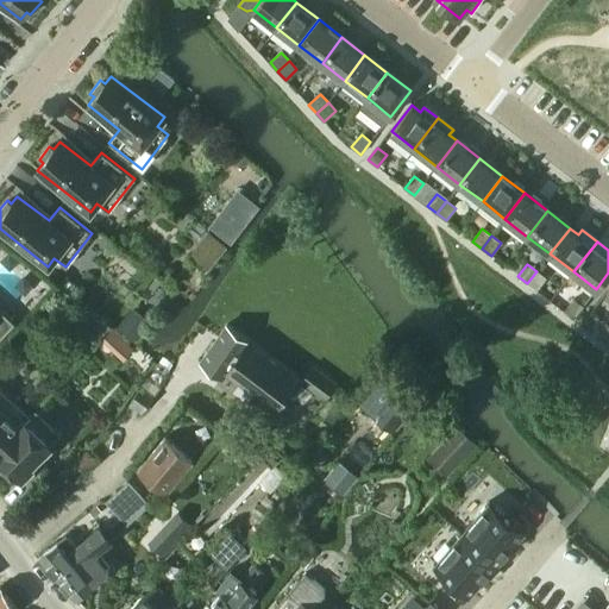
[(527,283),(537,290),(546,278),(537,271),(527,283)]
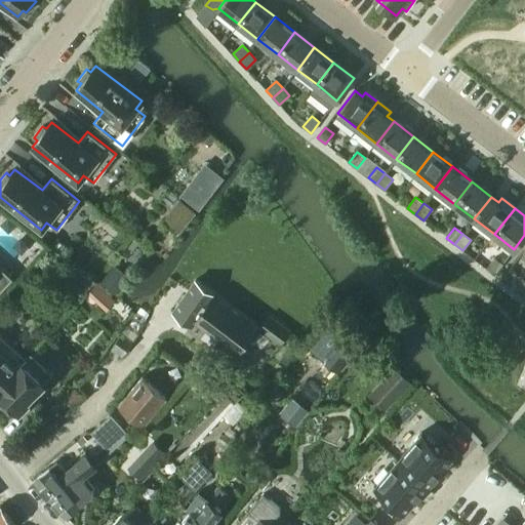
[(486,269),(494,275),(502,265),(494,258),(486,269)]
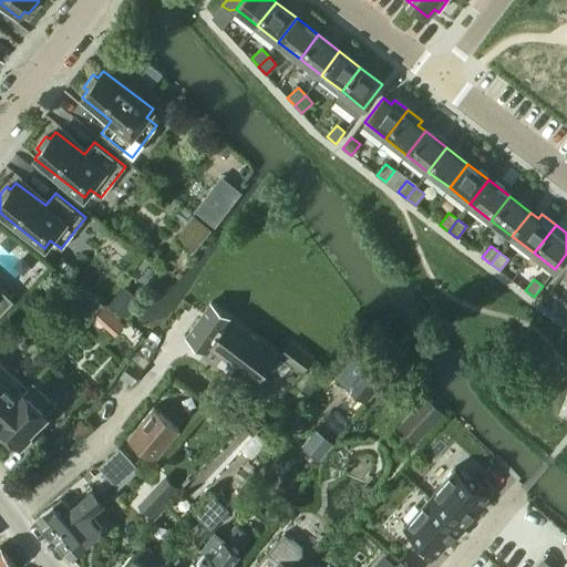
[(0,313),(13,300),(0,287),(0,313)]
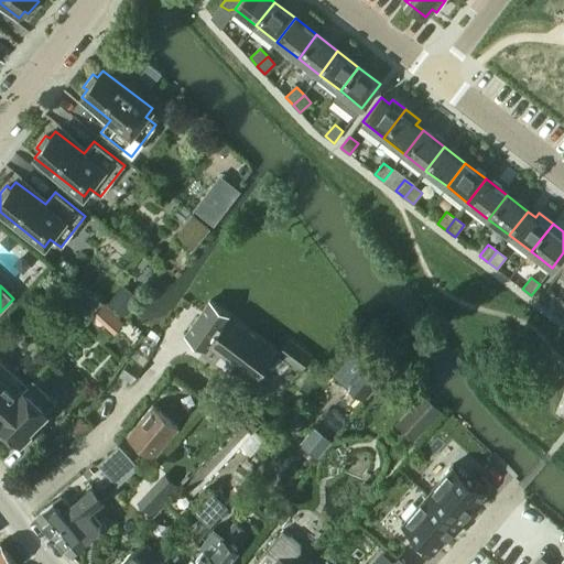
[(551,311),(559,317),(563,311),(563,303),(560,300),(551,311)]
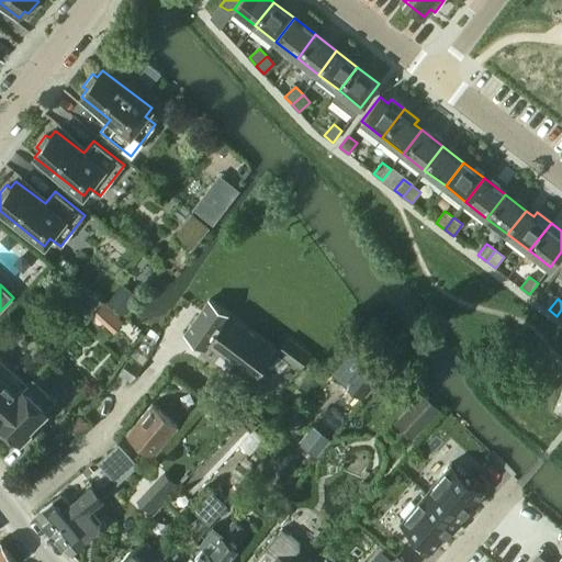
[(210,343),(255,375),(274,349),(209,301),(184,333),(205,348),(210,343)]
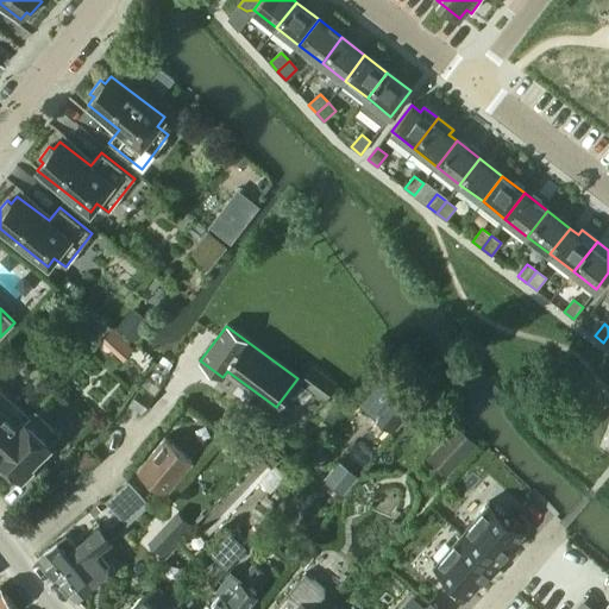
[(129,405),(142,414),(159,388),(157,385),(168,371),(156,363),(129,405)]
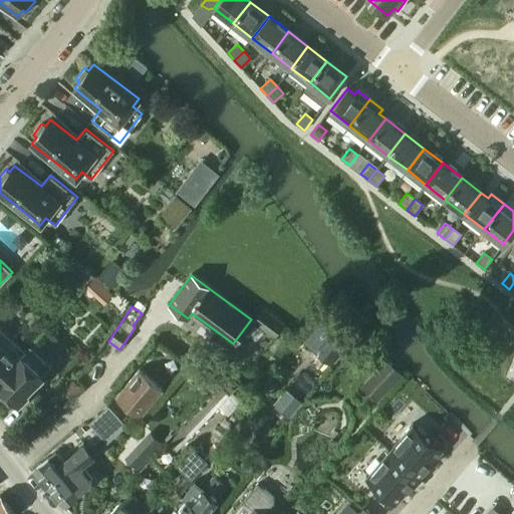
[(254,321),(277,338),(286,326),(263,309),(254,321)]
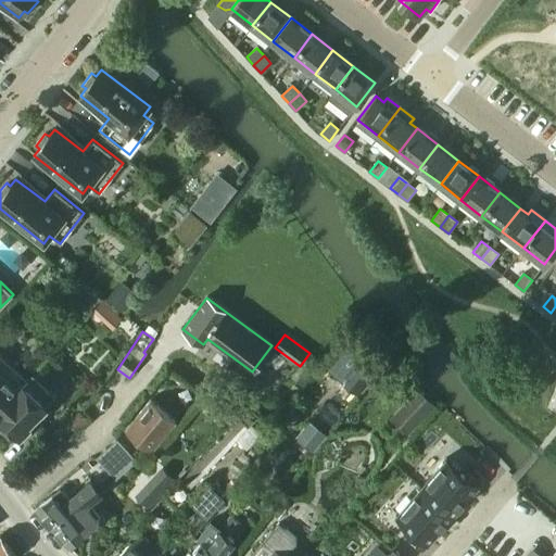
[(0,408),(33,375),(32,374),(27,379),(0,354),(0,408)]
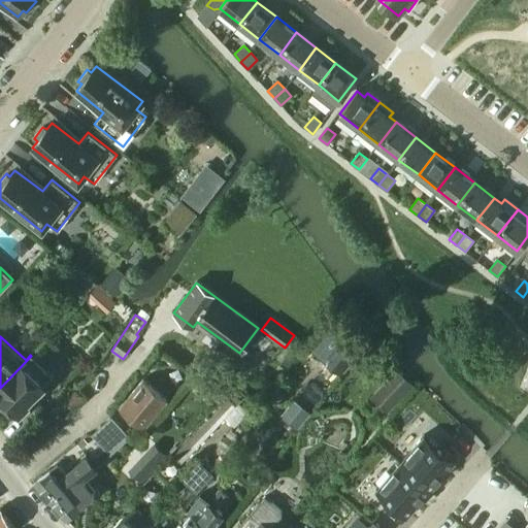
[(321,360),(339,377),(360,355),(341,337),(321,360)]
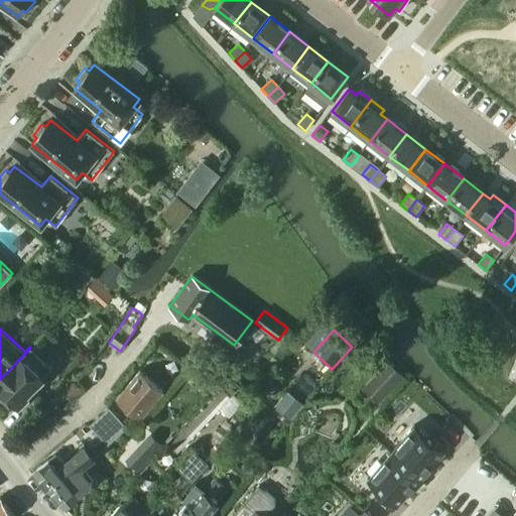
[(0,379),(0,392),(15,406),(51,367),(30,348),(0,379)]
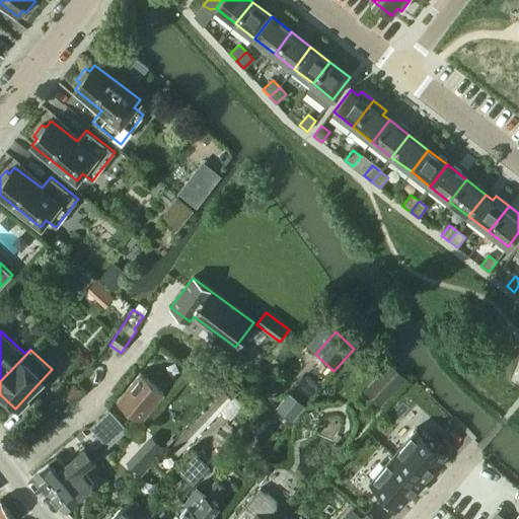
[(363,390),(380,406),(406,379),(389,363),(363,390)]
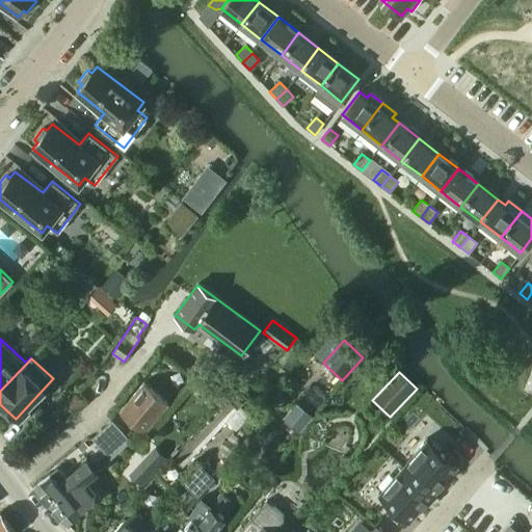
[(121,409),(144,430),(168,402),(143,382),(121,409)]
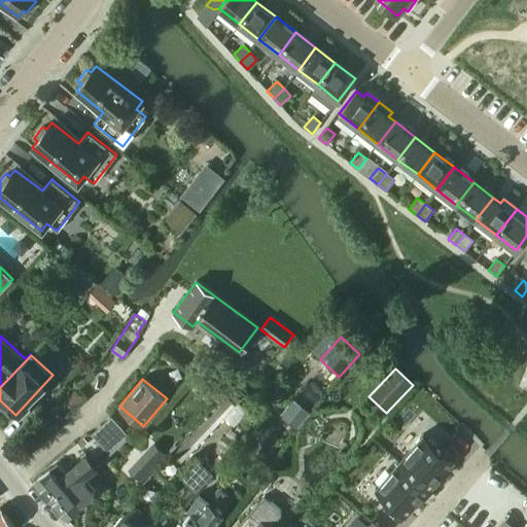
[(172,456),(180,464),(235,406),(226,398),(172,456)]
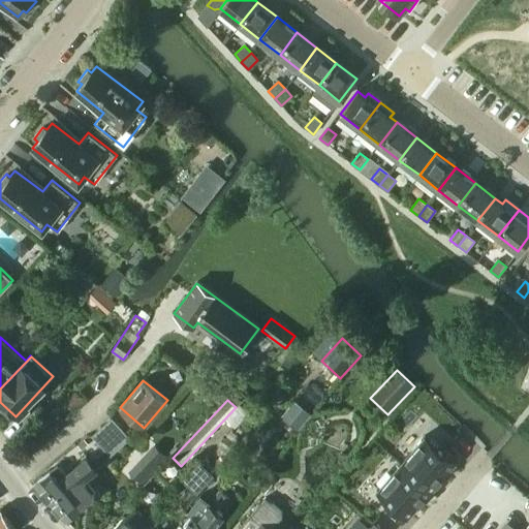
[(112,417),(101,427),(120,447),(129,438),(130,438),(112,417)]
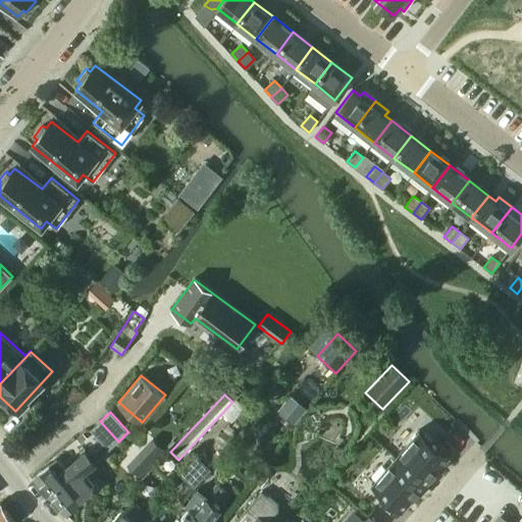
[(100,421),(90,430),(108,451),(118,441),(100,421)]
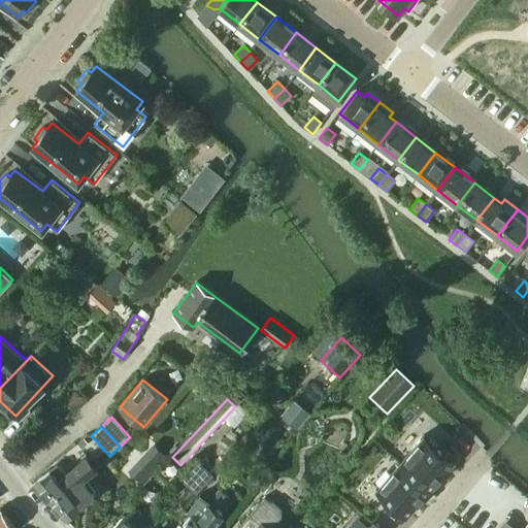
[(424,434),(400,462),(430,489),(455,461),(424,434)]
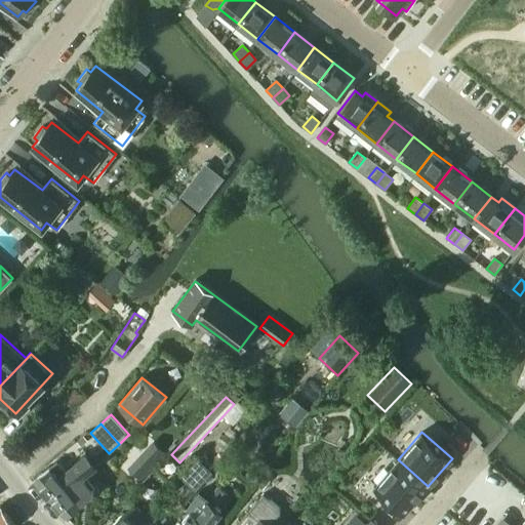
[(49,499),(65,517),(93,491),(81,478),(96,465),(86,453),(65,472),(56,478),(64,486),(49,499)]
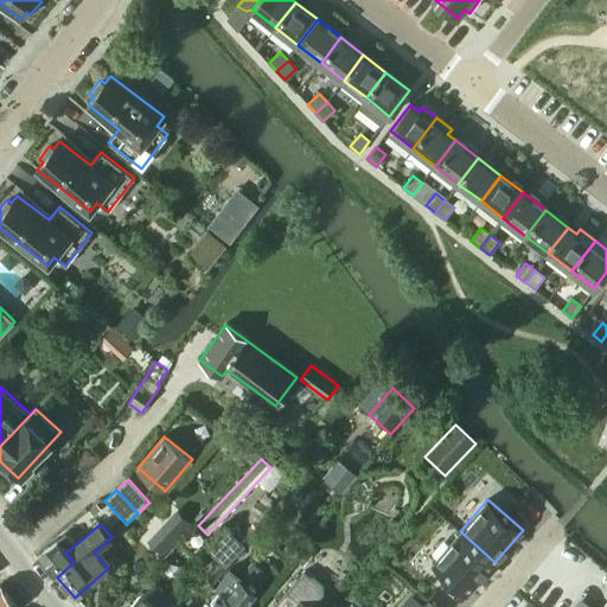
[(494,562),(460,531),(432,563),(467,594),(494,562)]
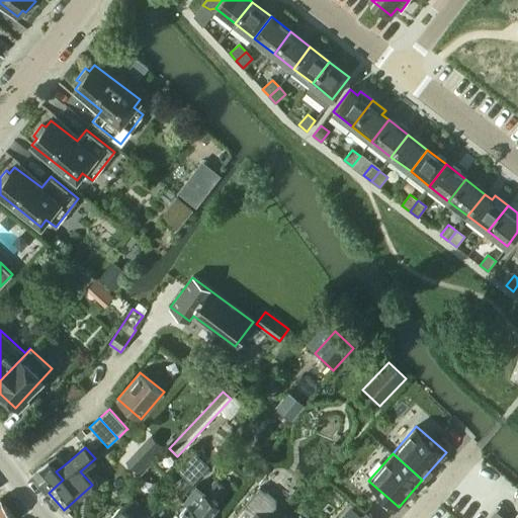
[(33,475),(49,493),(63,480),(56,471),(64,465),(56,455),(33,475)]
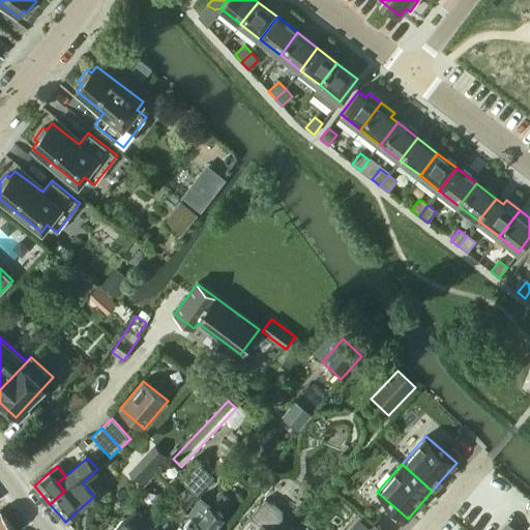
[(181,481),(195,491),(198,484),(185,476),(181,481)]
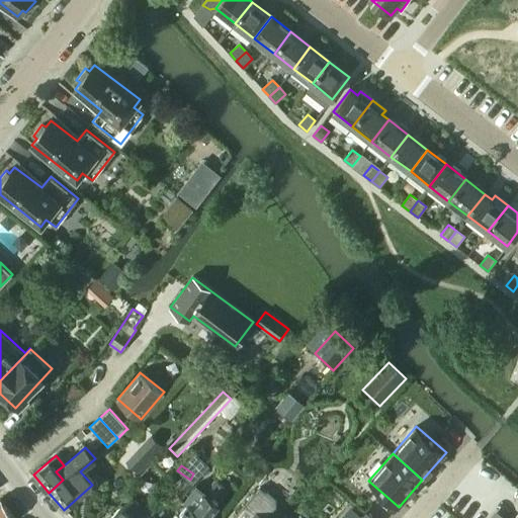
[(208,490),(213,494),(220,485),(214,481),(208,490)]
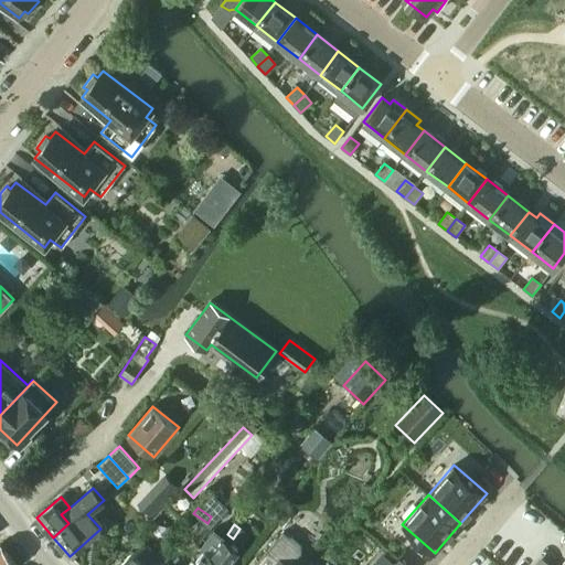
[(233,539),(237,542),(245,533),(240,529),(233,539)]
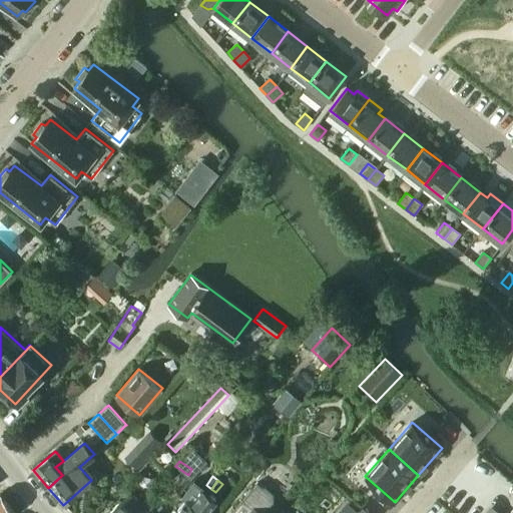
[(262,512),(264,510),(266,510),(274,501),(273,493),(265,487),(262,487),(257,483),(230,512),(262,512)]
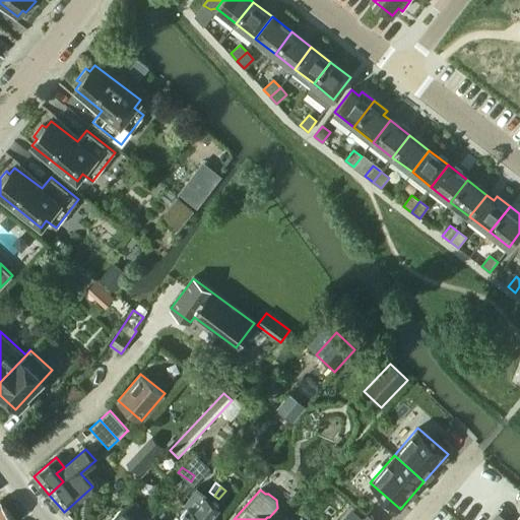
[(176,519),(195,519),(212,500),(206,495),(194,510),(188,506),(176,519)]
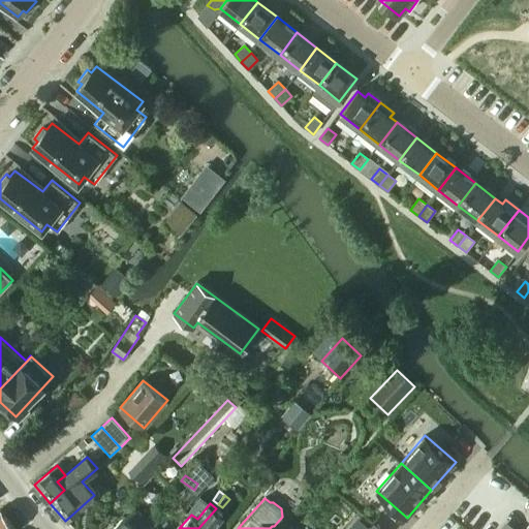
[(0,528),(14,528),(0,508),(0,528)]
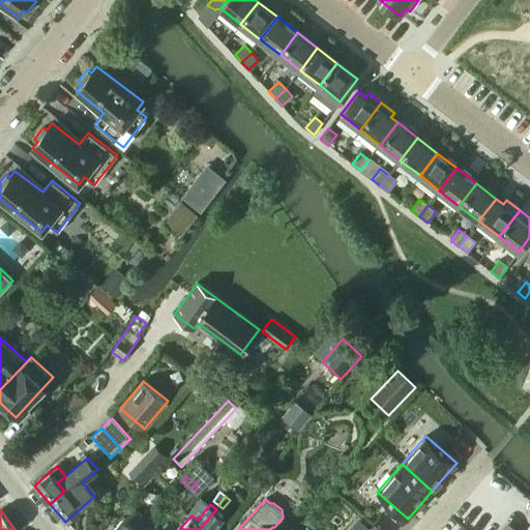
[(144,529),(155,519),(151,516),(145,522),(133,509),(113,529),(144,529)]
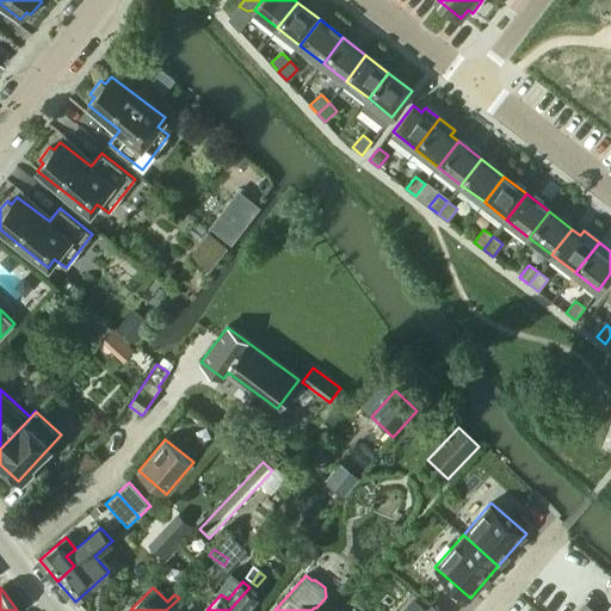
[(229,610),(251,610),(246,606),(257,593),(250,587),(229,610)]
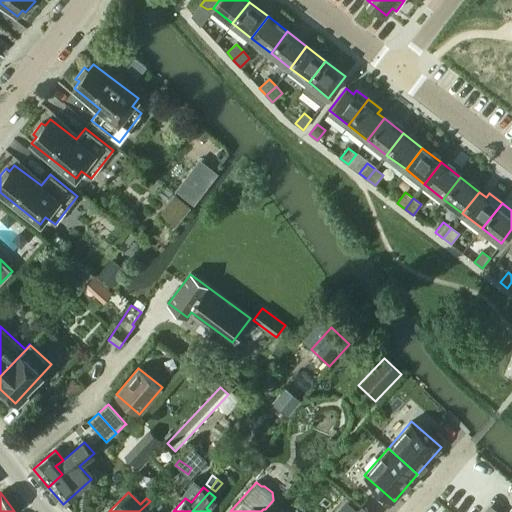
[(148,511),(147,511),(153,505),(150,501),(139,511),(148,511)]
